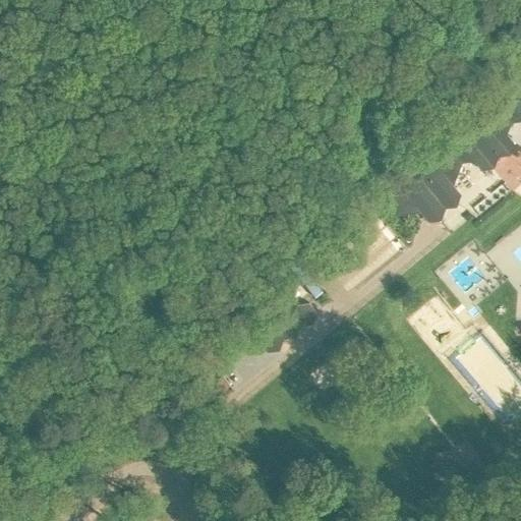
[(520,97),(520,101),(508,103),(504,114),(491,116),(487,127),(475,129),(470,140),(459,142),(454,154),(443,156),(438,167),(425,169),(421,180),(409,182),(405,193),(393,195),(389,207),(395,216),(408,214),(412,203),(421,201),(423,205),(421,213),(427,221),(440,220),(444,208),(456,207),(460,195),(453,186),(445,187),(442,184),(445,176),(457,174),(461,163),(474,161),(481,170),(494,168),(498,157),(510,155),(514,143),(506,134),(511,122),(520,120),(520,97)]
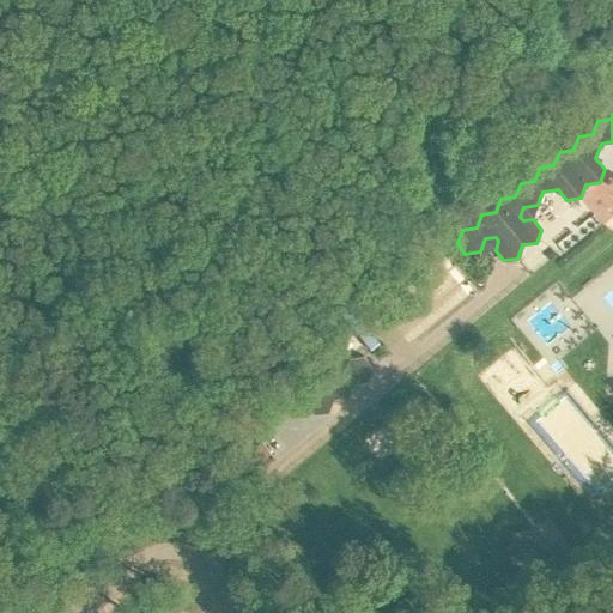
[(337,299),(370,343),(378,335),(345,293),(337,299)]
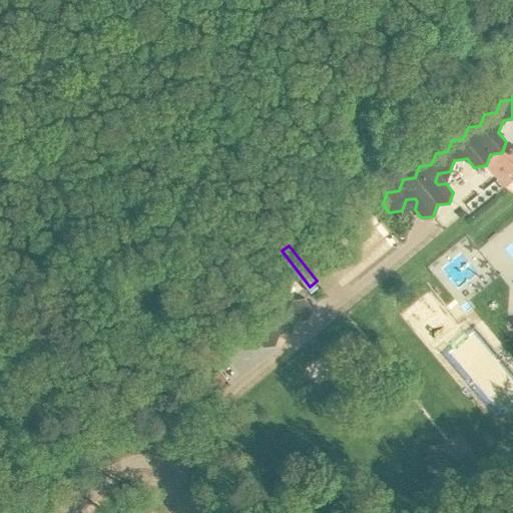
[(280,313),(289,312),(292,303),(293,301),(282,288),(268,299),(280,313)]
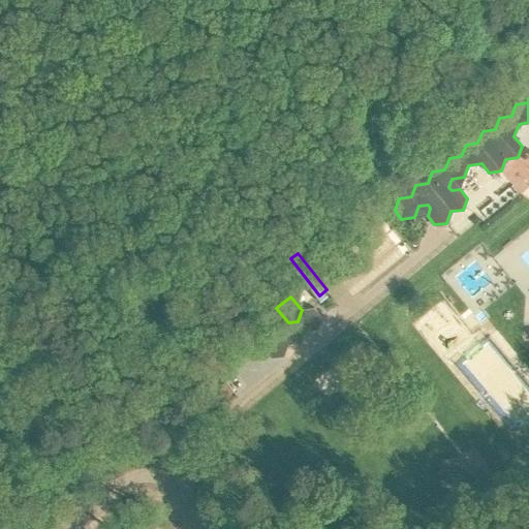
[(316,329),(321,316),(314,308),(302,310),(301,312),(298,321),(288,322),(285,323),(281,335),(269,337),(265,346),(273,358),(283,355),(287,344),(300,342),(304,331),(316,329)]
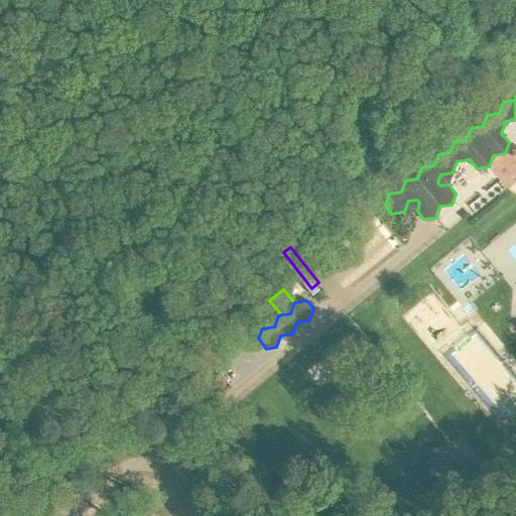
[(219,371),(211,378),(222,392),(230,386),(219,371)]
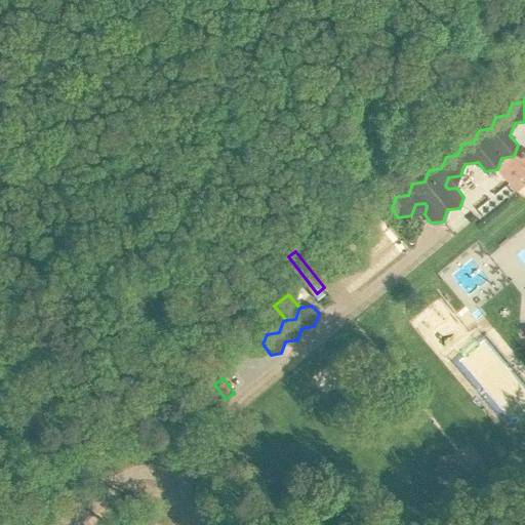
[(456,477),(460,466),(453,456),(441,458),(437,470),(444,480),(456,477)]
